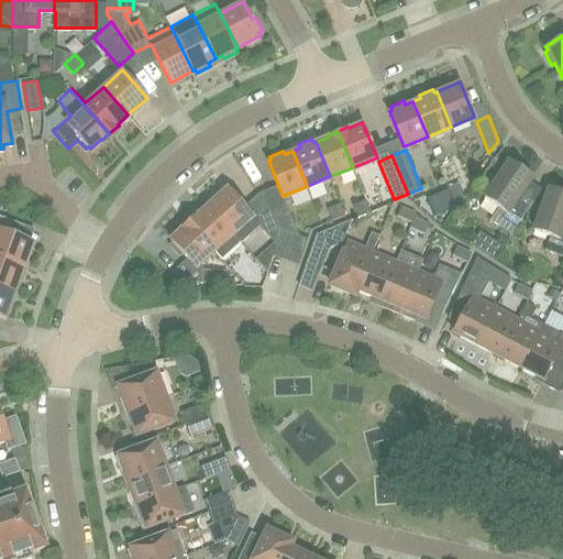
[(511,231),(533,198),(521,190),(532,175),(509,160),(485,196),(498,205),(490,217),(511,231)]
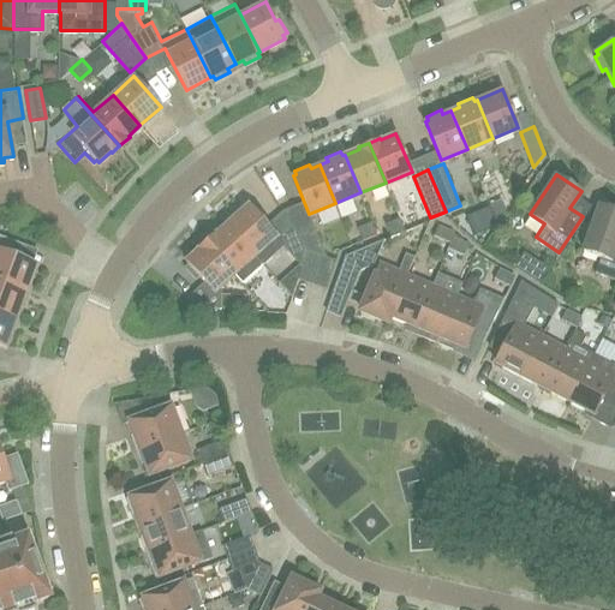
[(497,223),(507,213),(502,198),(489,203),(497,223)]
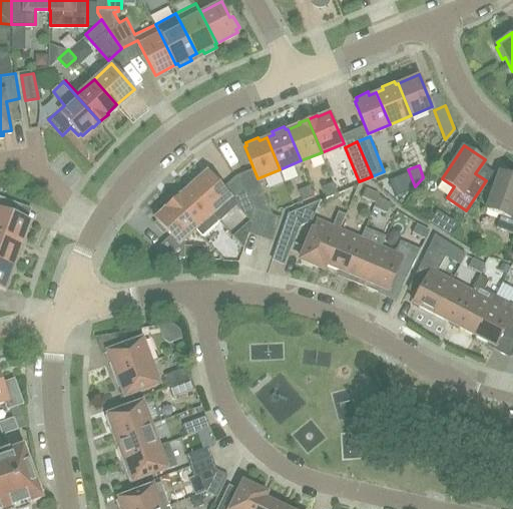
[(512,230),(512,174),(500,169),(486,207),(501,212),(496,224),(512,230)]
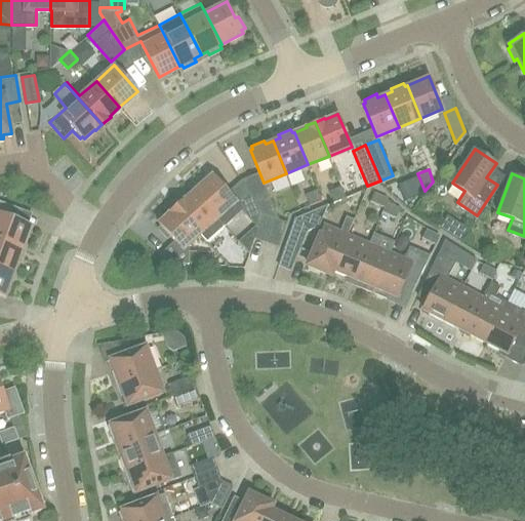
[(212,174),(194,190),(225,225),(243,208),(238,204),(239,203),(212,174)]
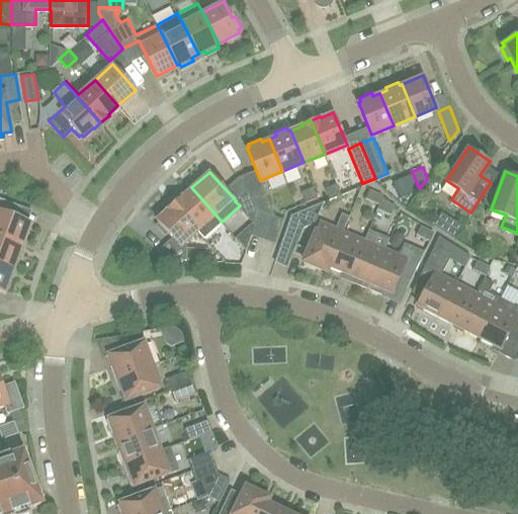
[(329,197),(341,192),(336,182),(325,187),(329,197)]
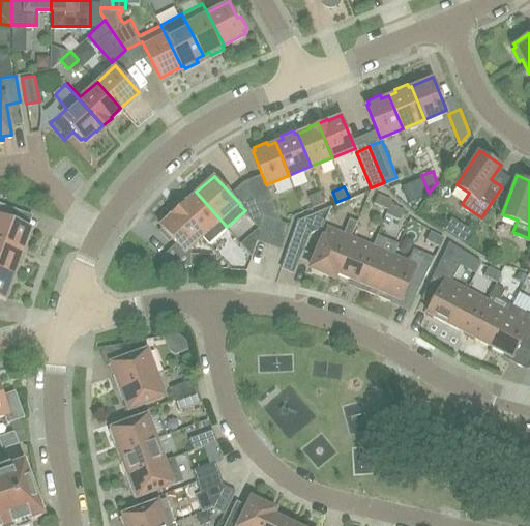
[(276,218),(282,220),(268,188),(253,195),(265,213),(276,218)]
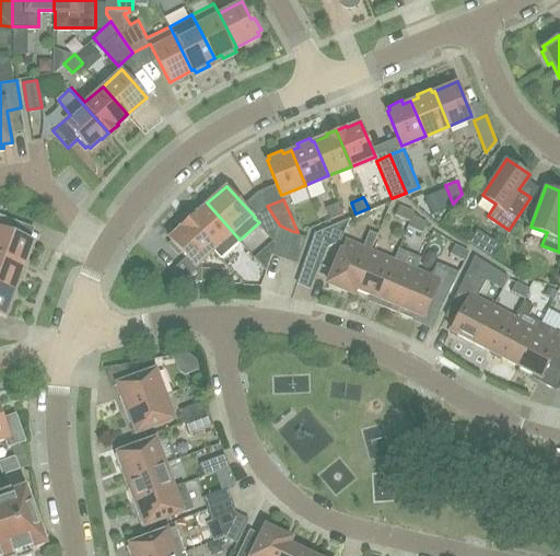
[(372,207),(378,220),(394,213),(387,199),(372,207)]
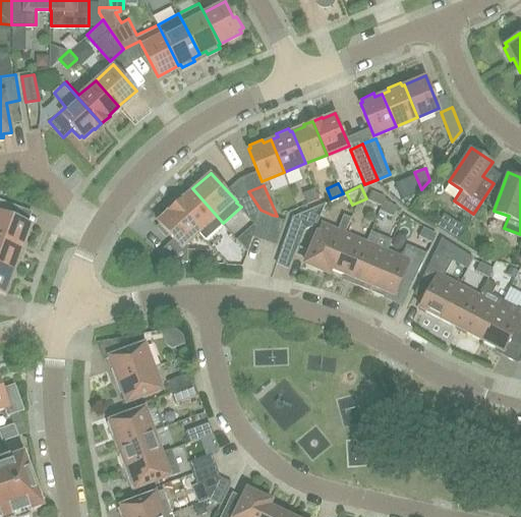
[(307,202),(319,196),(314,186),(303,191),(307,202)]
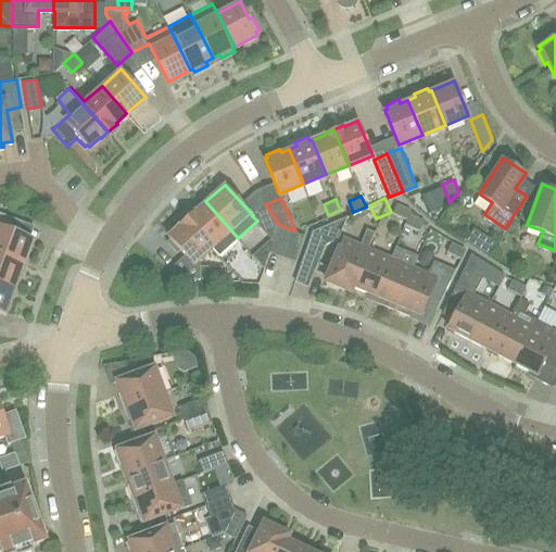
[(219,254),(238,238),(205,201),(196,211),(194,210),(186,216),(212,246),(219,254)]
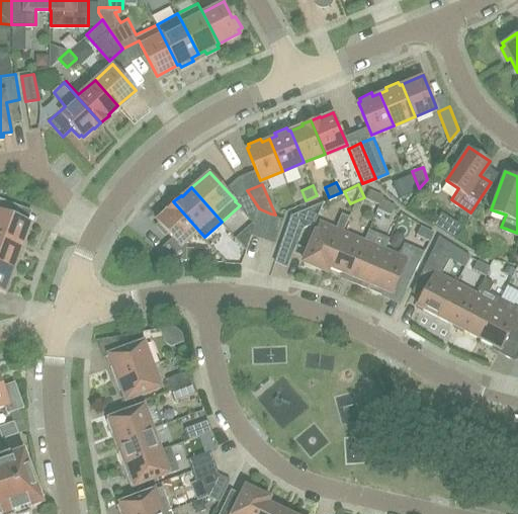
[(365,196),(378,201),(381,193),(382,192),(369,187),(365,196)]
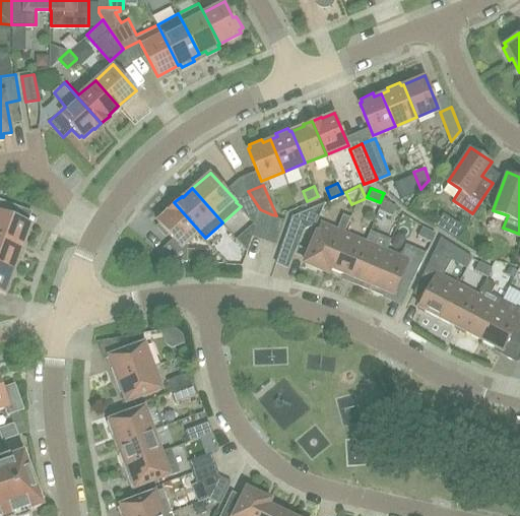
[(255,223),(260,209),(248,191),(237,201),(236,202),(241,206),(255,223)]
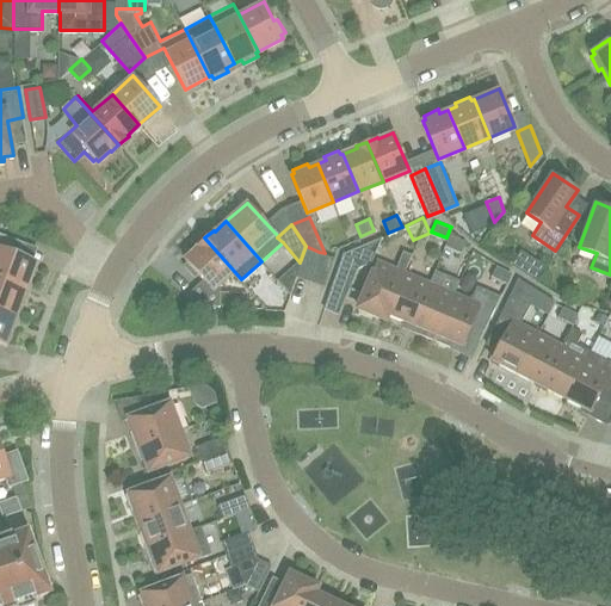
[(461,236),(462,235),(450,228),(446,237),(444,243),(464,252),(469,242),(464,241),(466,239),(461,236)]
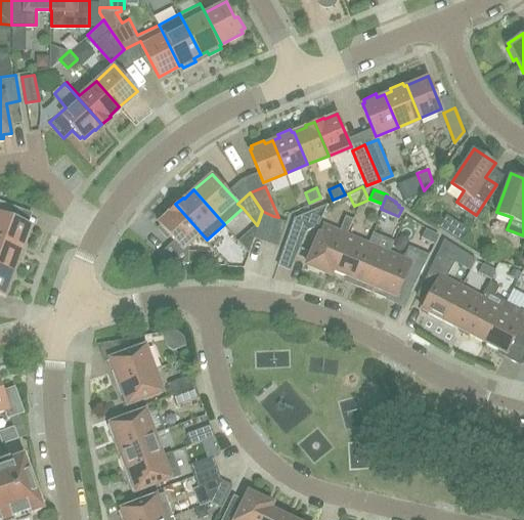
[(0,239),(23,248),(32,224),(12,217),(17,206),(0,199),(0,239)]
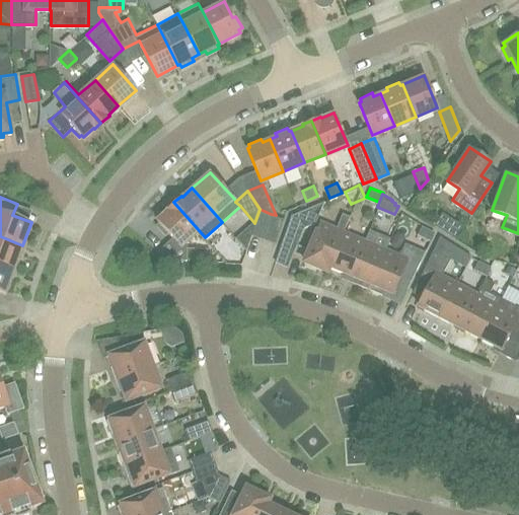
[(296,244),(304,226),(314,222),(324,200),(291,214),(283,238),(296,244)]
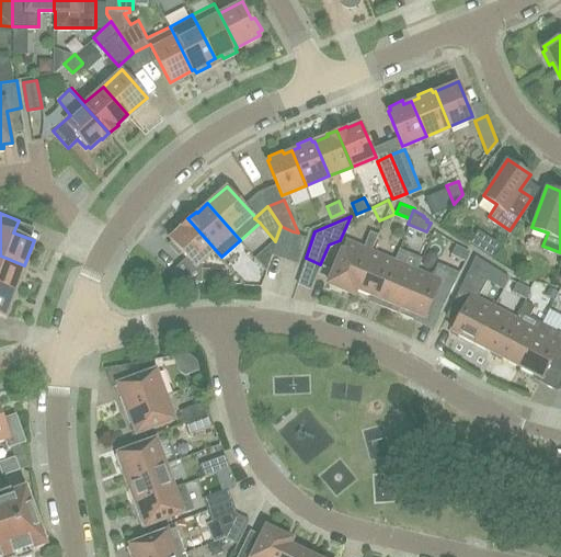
[(213,249),(214,248),(187,218),(180,226),(181,227),(170,237),(172,239),(169,242),(179,253),(181,251),(195,265),(213,249)]
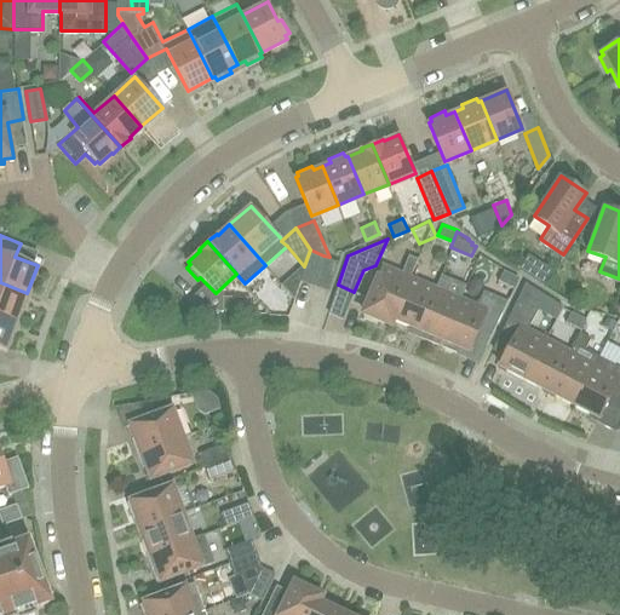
[(304,266),(300,279),(314,283),(323,256),(310,249),(304,266)]
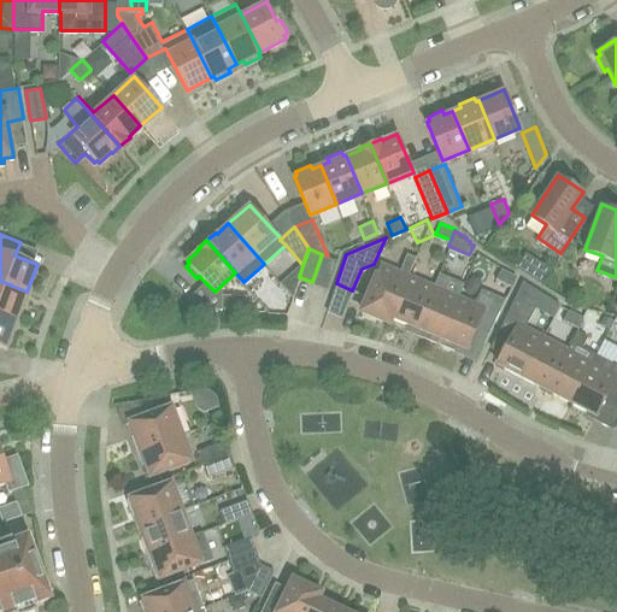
[(416,256),(406,252),(399,270),(382,263),(362,310),(388,321),(407,274),(416,256)]
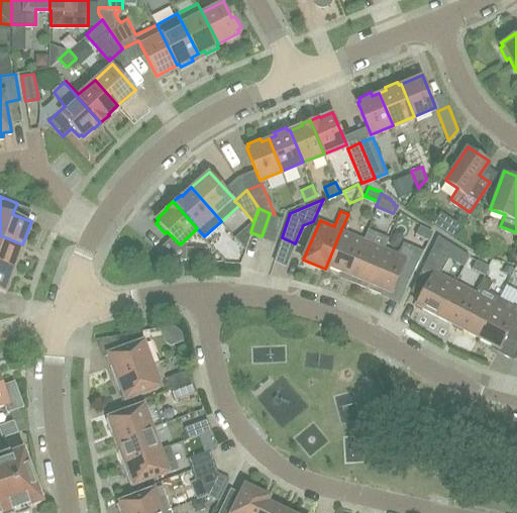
[(282,217),(275,214),(270,213),(262,236),(274,240),(282,217)]
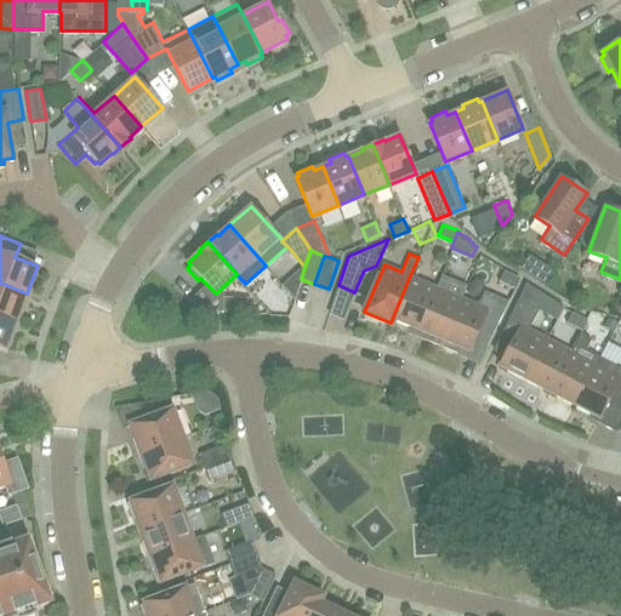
[(514,286),(519,277),(520,274),(505,267),(499,278),(514,286)]
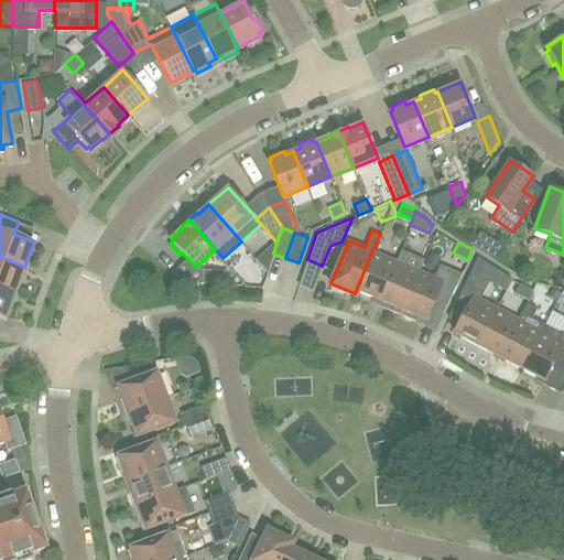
[(401,312),(419,269),(424,257),(401,247),(396,259),(396,260),(380,298),(389,302),(387,307),(401,312)]
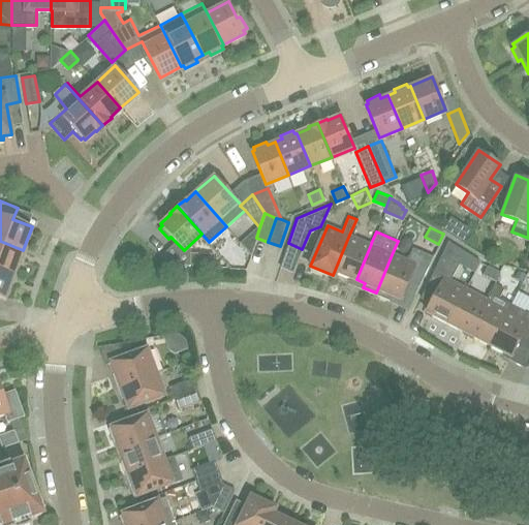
[(371,244),(371,243),(349,235),(333,275),(335,271),(356,279),(371,244)]
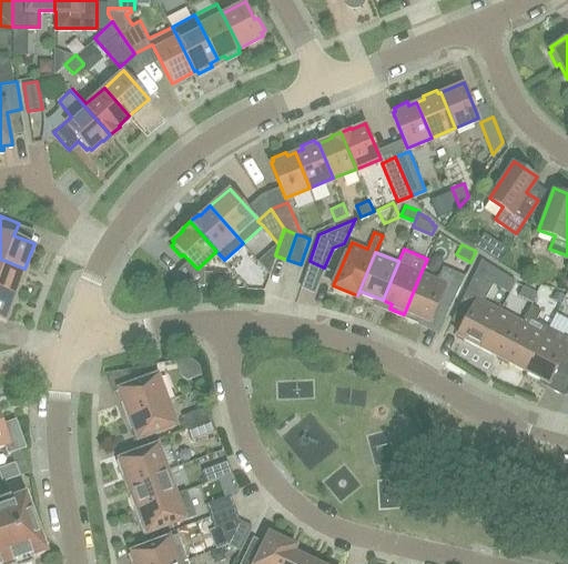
[(0,288),(14,294),(24,269),(0,259),(0,288)]
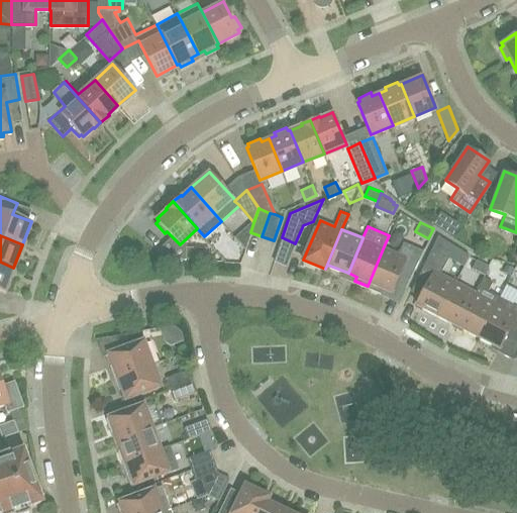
[(384,246),(368,286),(381,291),(383,288),(391,291),(396,280),(406,285),(423,248),(403,240),(398,252),(384,246)]
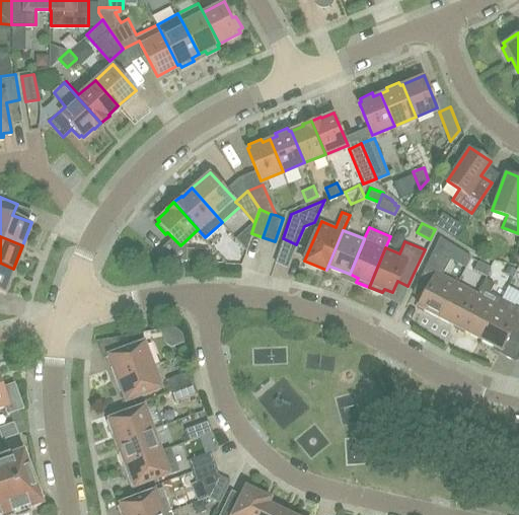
[(198,259),(209,260),(210,247),(199,247),(198,259)]
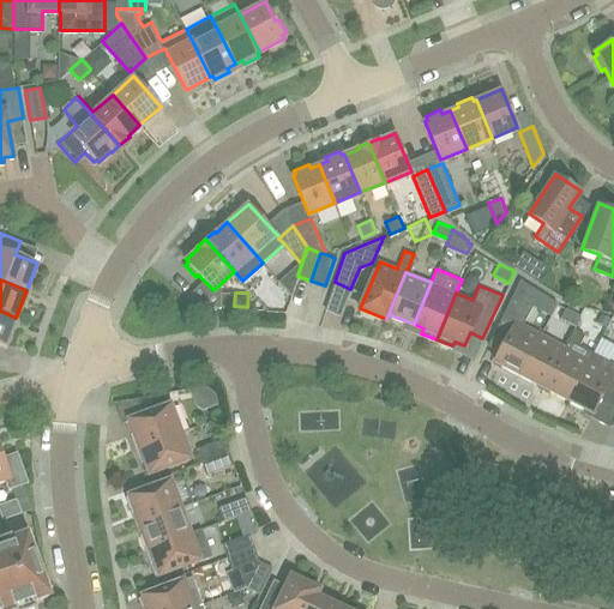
[(519,373),(540,333),(522,324),(533,305),(512,294),(498,323),(511,329),(494,360),(519,373)]
